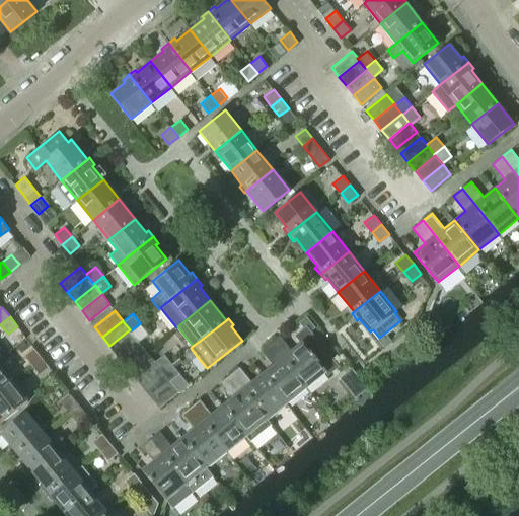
[(131,330),(137,339),(138,341),(148,333),(140,323),(131,330)]
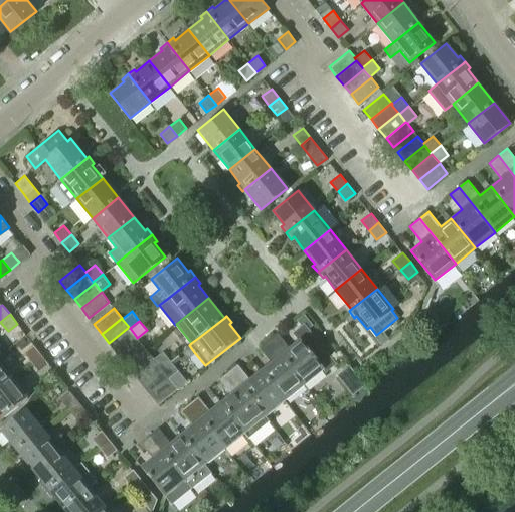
[(278,332),(269,339),(304,384),(325,368),(321,363),(330,356),(304,324),(294,331),(300,338),(290,347),(278,332)]
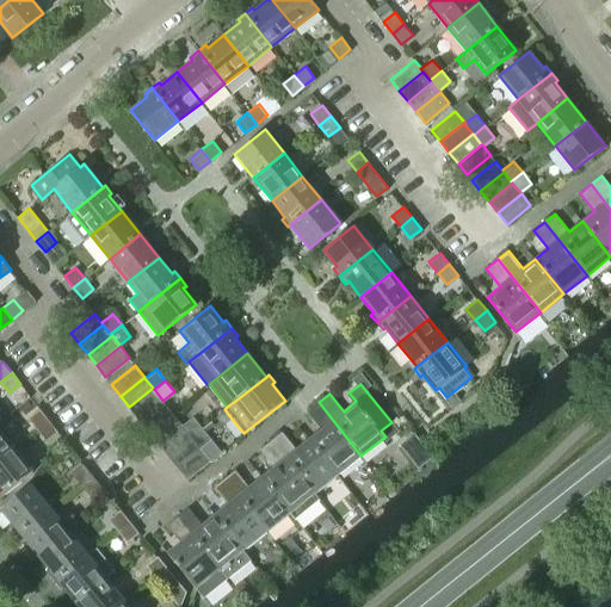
[(129,407),(137,417),(161,398),(154,389),(153,388),(129,407)]
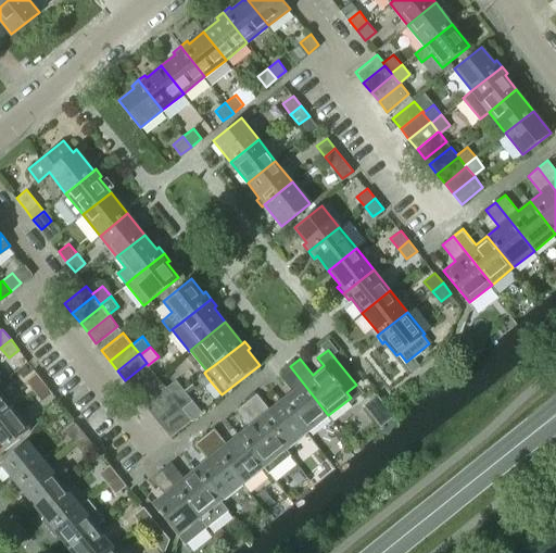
[(125,380),(136,393),(156,376),(148,365),(147,363),(125,380)]
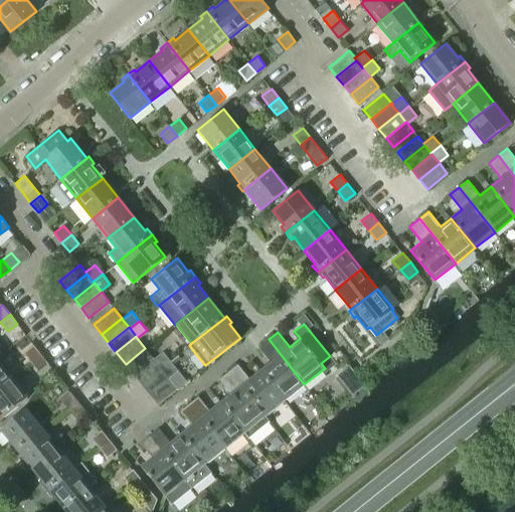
[(269,339),(260,346),(272,361),(261,370),(285,400),(304,384),(269,339)]
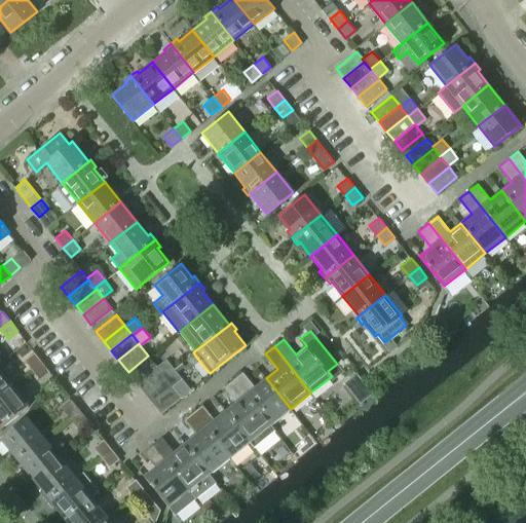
[(25,359),(32,369),(42,361),(34,351),(25,359)]
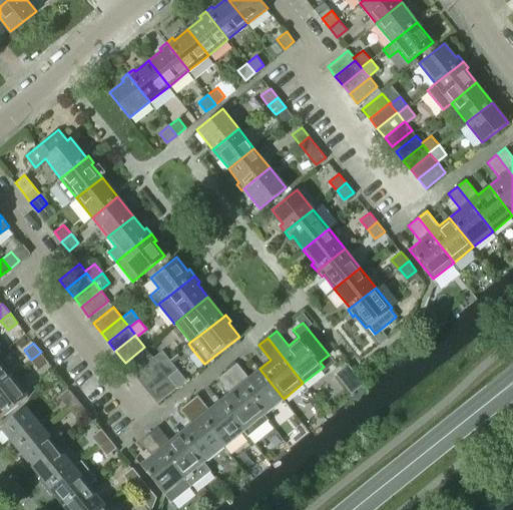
[(125,363),(134,374),(154,359),(152,357),(144,347),(125,363)]
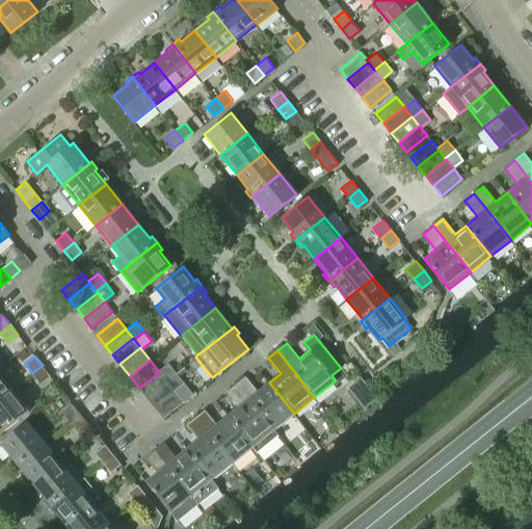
[(168,362),(158,370),(160,372),(166,379),(176,372),(168,362)]
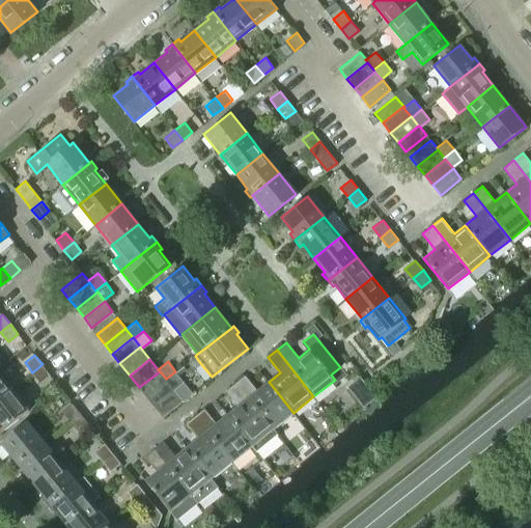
[(43,364),(32,372),(40,382),(50,374),(43,364)]
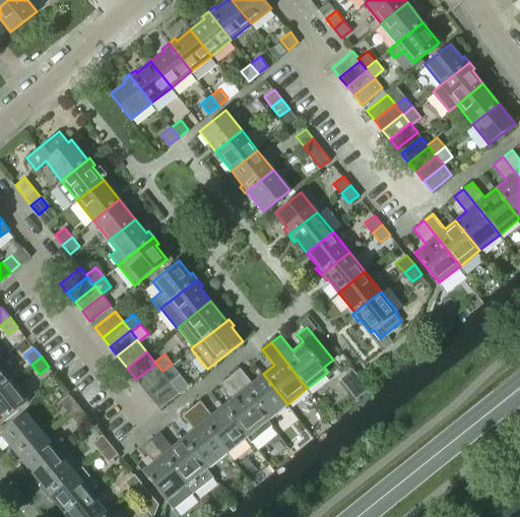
[(136,379),(143,388),(164,373),(163,371),(156,364),(136,379)]
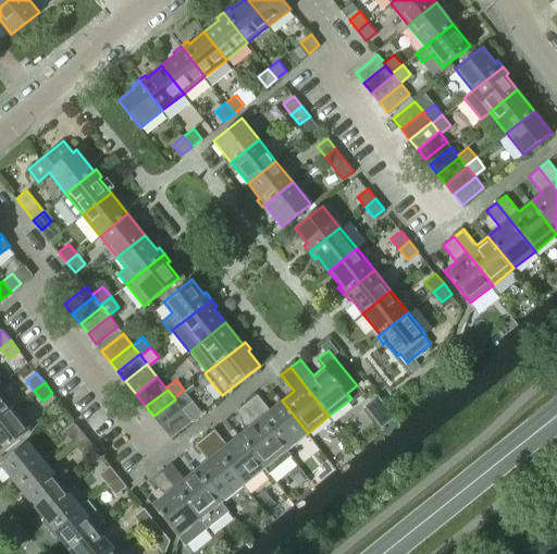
[(182,408),(183,409),(192,419),(201,411),(184,390),(174,397),(175,399),(182,408)]
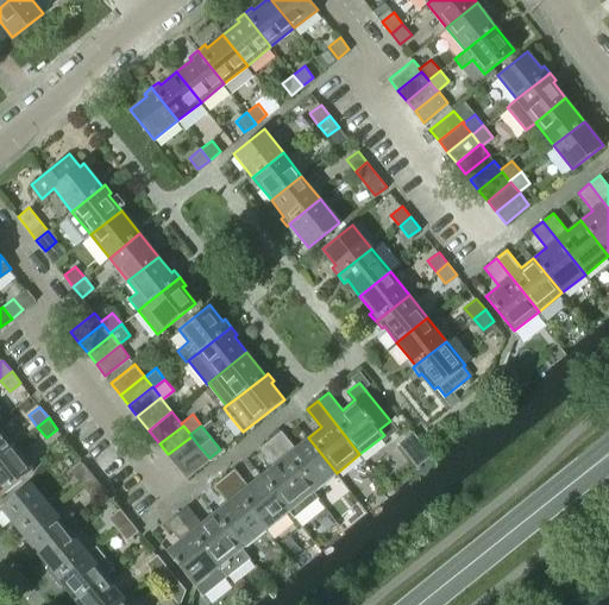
[(0,427),(0,455),(14,445),(0,427)]
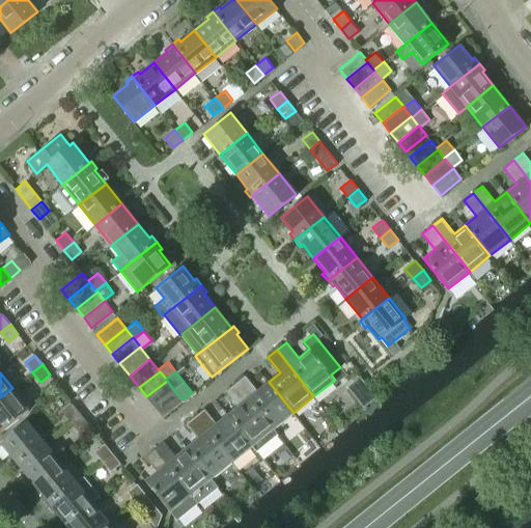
[(245,374),(235,382),(273,428),(294,413),(269,382),(257,390),(245,374)]
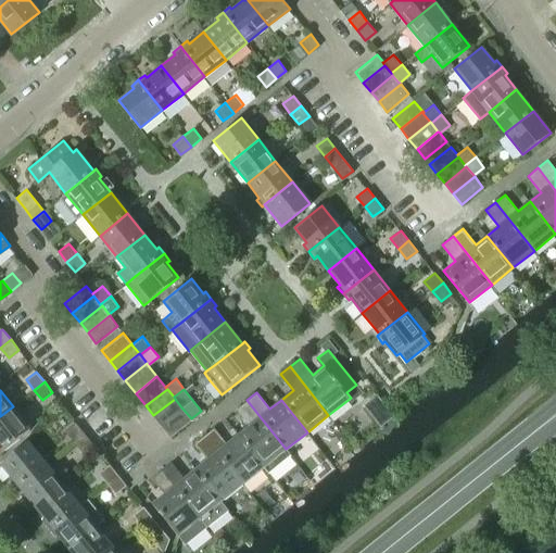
[(153,415),(161,426),(182,409),(181,407),(175,399),(153,415)]
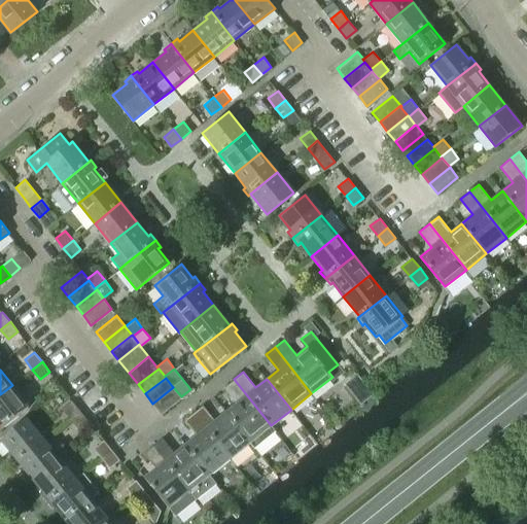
[(234,379),(224,387),(237,403),(226,411),(250,442),(250,443),(254,448),(276,431),(271,425),(234,379)]
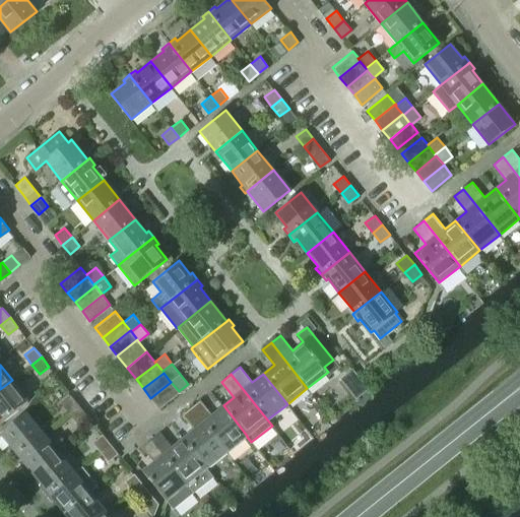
[(12,380),(0,389),(0,417),(2,421),(28,400),(12,380)]
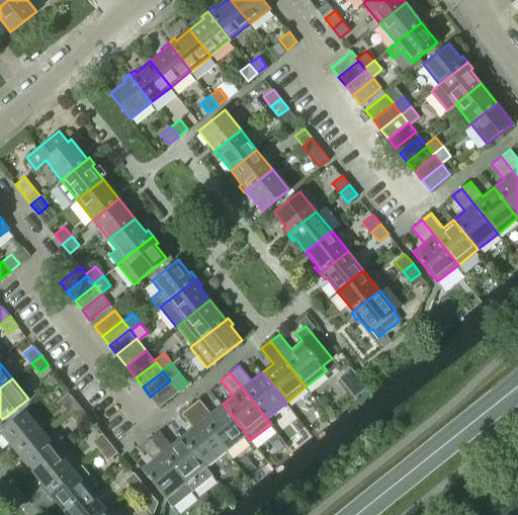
[(170,380),(150,397),(158,406),(178,390),(170,380)]
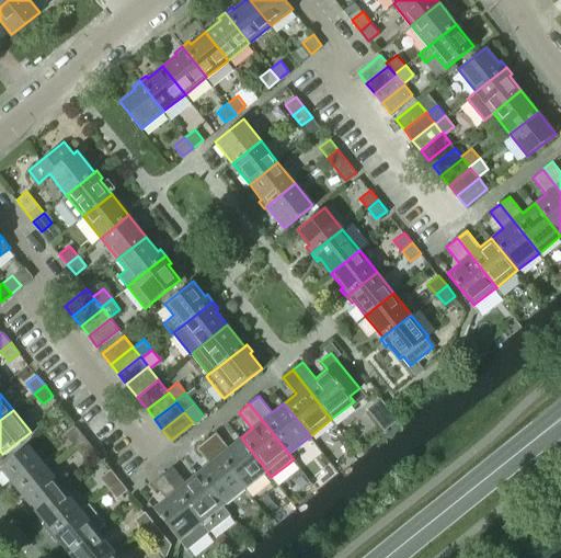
[(66,433),(75,444),(86,435),(77,425),(66,433)]
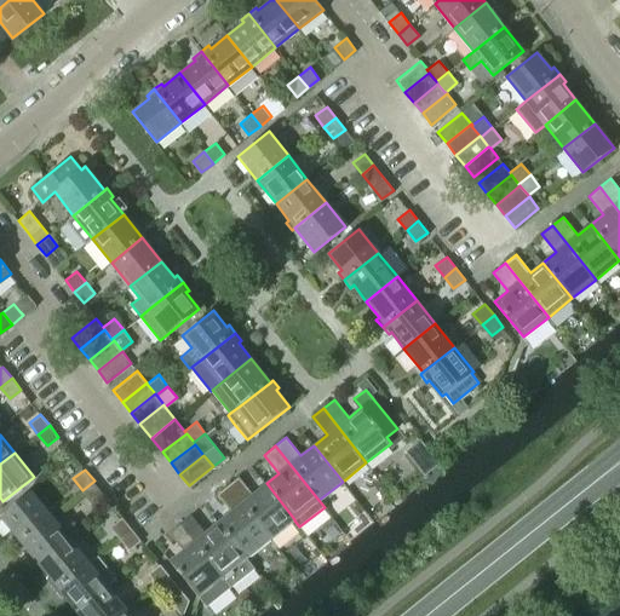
[(239,476),(228,484),(271,539),(294,520),(294,519),(267,483),(253,494),(239,476)]
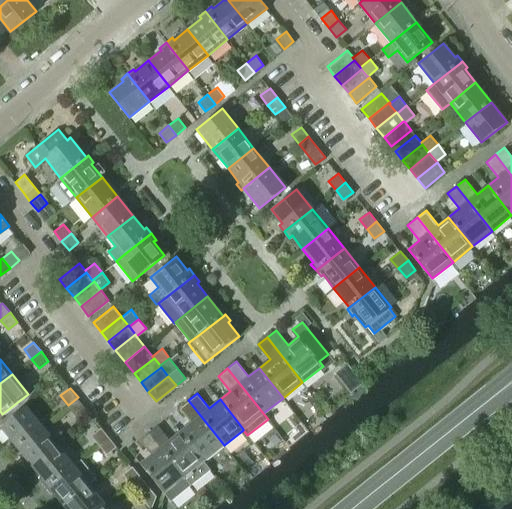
[(78,397),(68,405),(76,414),(85,406),(78,397)]
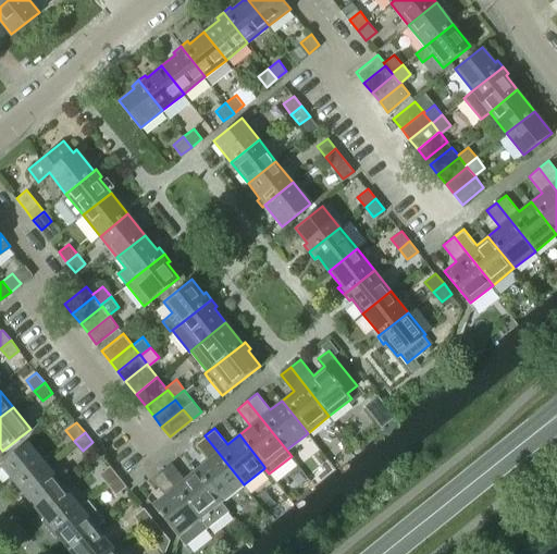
[(205,435),(195,443),(208,459),(196,469),(222,502),(244,484),(205,435)]
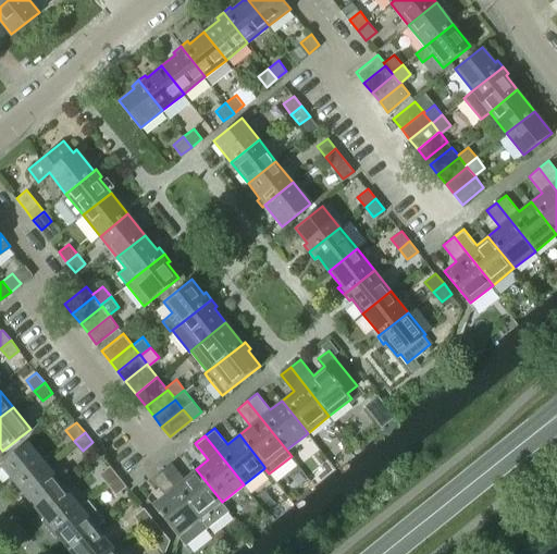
[(28,441),(0,464),(17,484),(46,463),(28,441)]
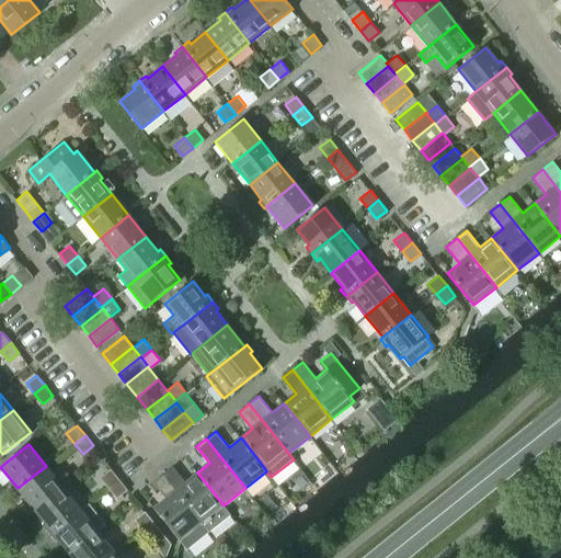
[(173,465),(162,474),(202,522),(208,531),(230,513),(224,505),(197,473),(186,481),(173,465)]
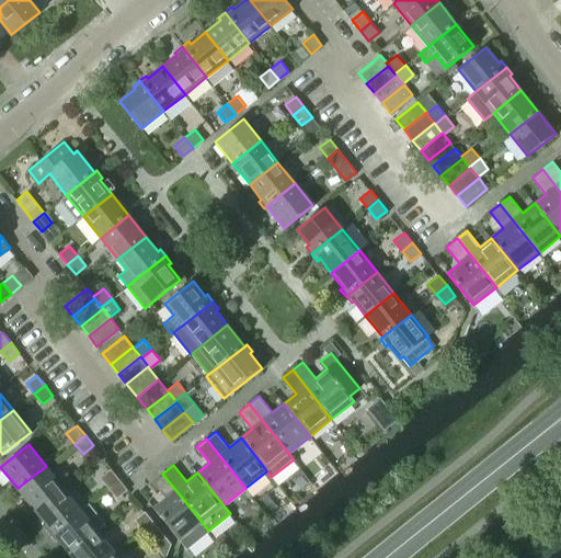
[(46,466),(18,488),(35,510),(64,488),(46,466)]
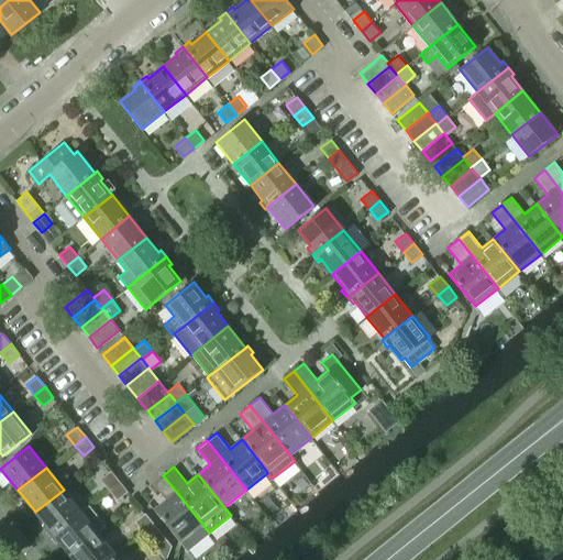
[(101,478),(109,489),(120,480),(111,470),(101,478)]
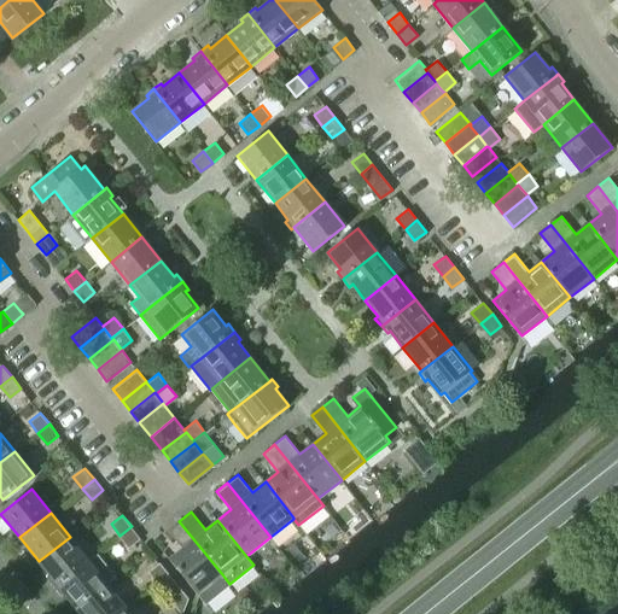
[(179,521),(168,530),(182,548),(169,559),(198,595),(205,603),(229,584),(222,574),(179,521)]
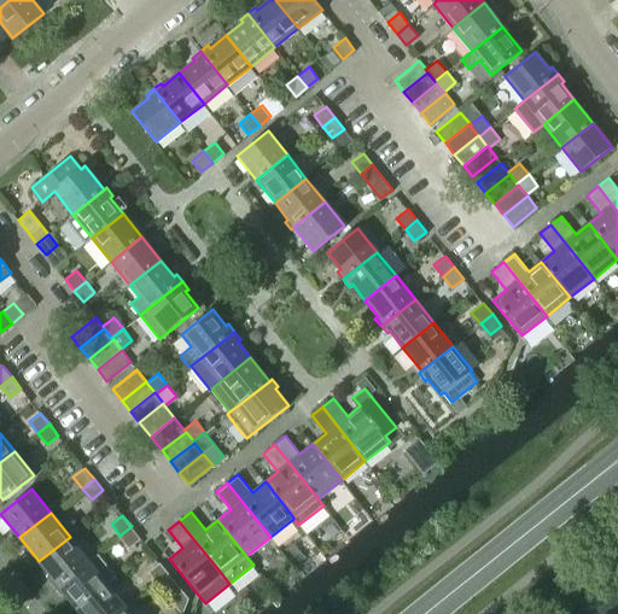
[(132,526),(120,536),(129,547),(140,537),(132,526)]
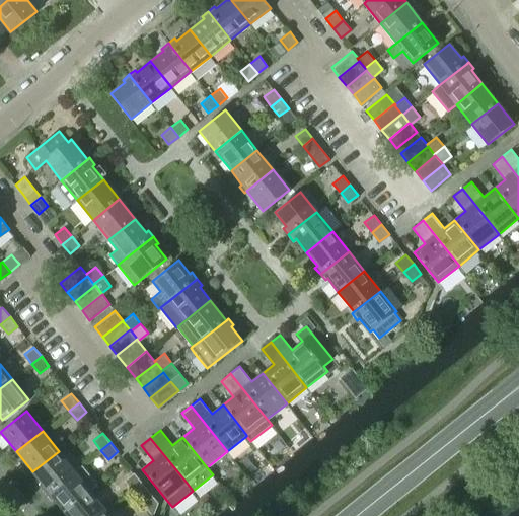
[(59,451),(32,471),(44,485),(41,487),(46,493),(49,491),(74,470),(59,451)]
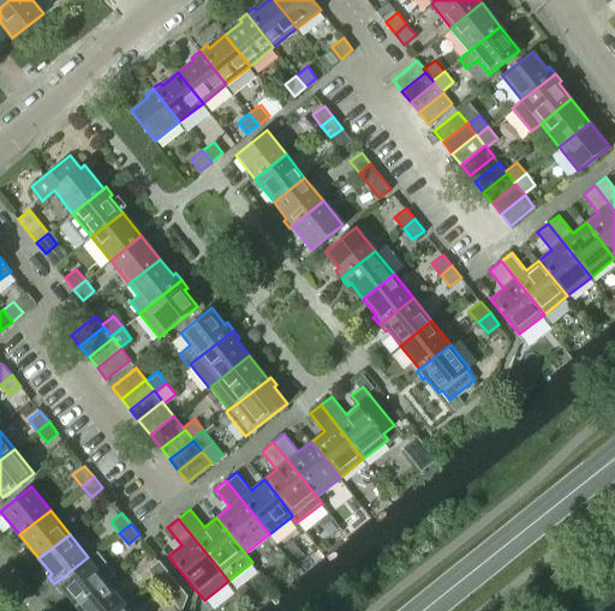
[(58,581),(54,583),(60,592),(64,589),(76,605),(107,581),(117,573),(97,550),(88,557),(58,581)]
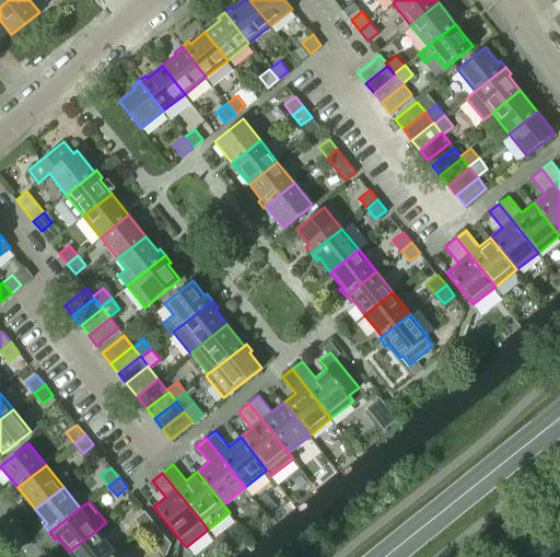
[(135,518),(142,529),(153,520),(144,510),(135,518)]
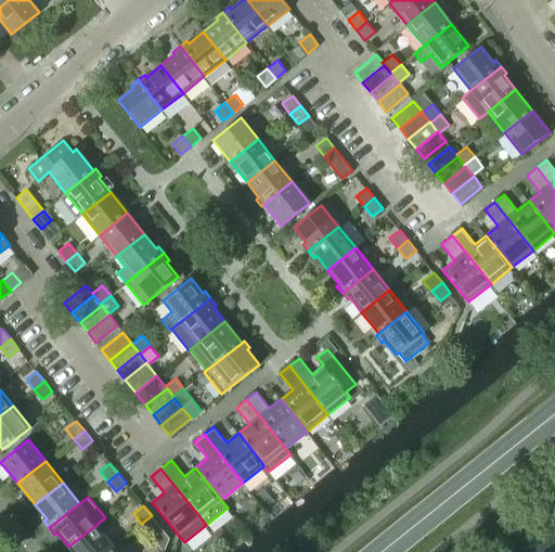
[(152,515),(141,524),(164,551),(169,537),(152,515)]
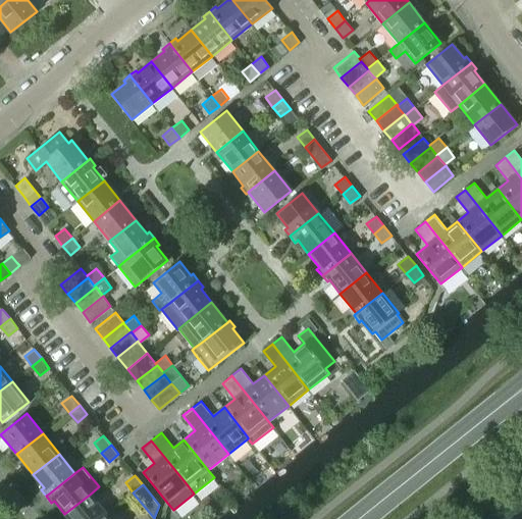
[(91,494),(64,514),(68,518),(98,518),(106,513),(91,494)]
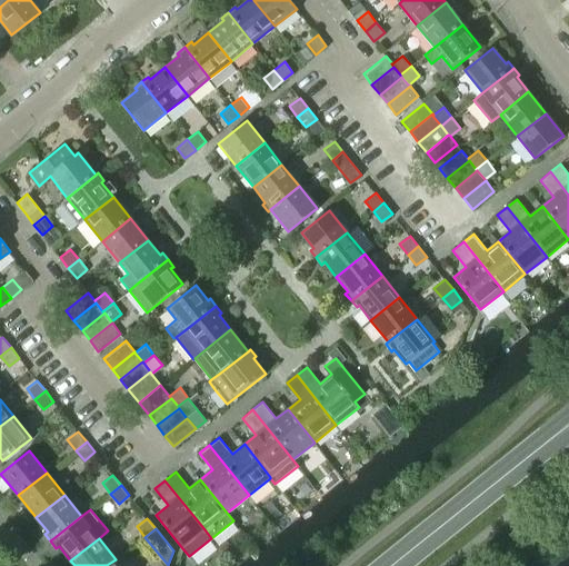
All buildings are outlined.
